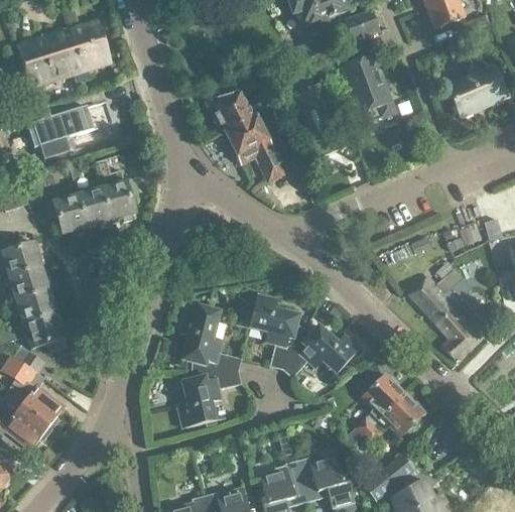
[(289,0),(293,12),(298,11),(304,25),(320,20),(324,27),(333,24),(330,15),(351,7),(348,0),(289,0)]
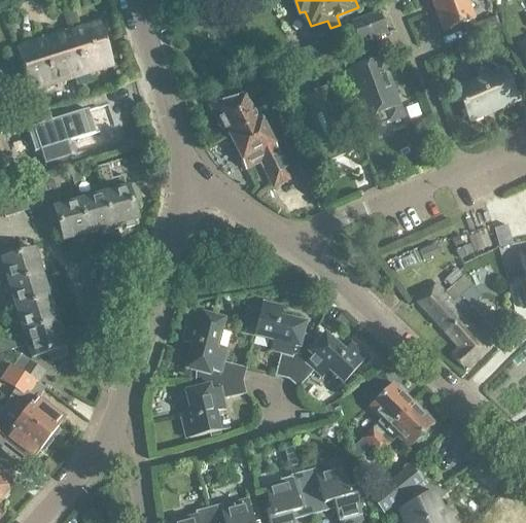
[(477,14),(470,0),(441,0),(435,2),(445,27),(477,14)]
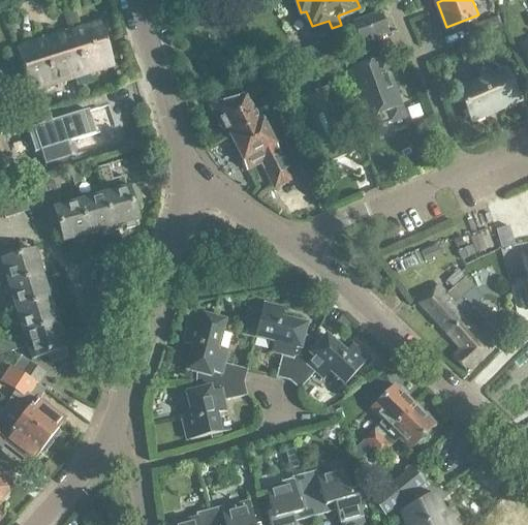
[(390,30),(381,8),(353,20),(362,40),(390,30)]
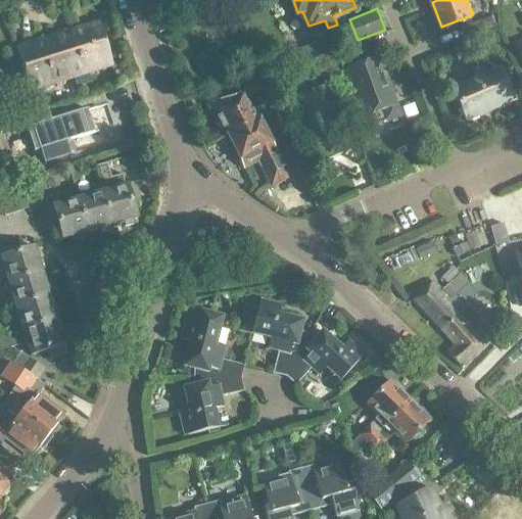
[(98,19),(73,29),(78,46),(66,50),(75,75),(111,62),(98,19)]
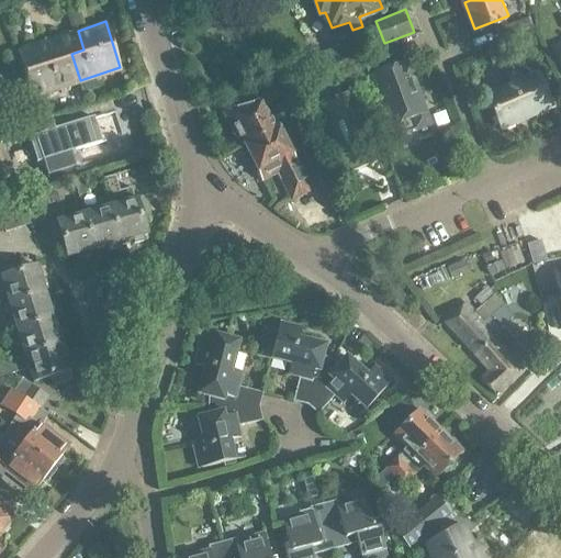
[(78,31),(19,49),(34,96),(80,80),(71,54),(83,49),(78,31)]
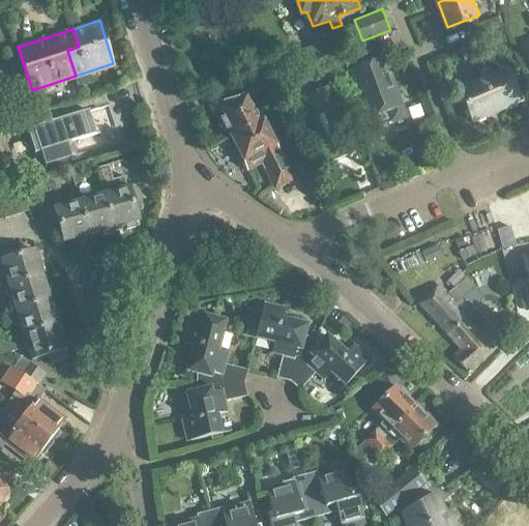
[(476,38),(468,41),(473,54),(481,50),(476,38)]
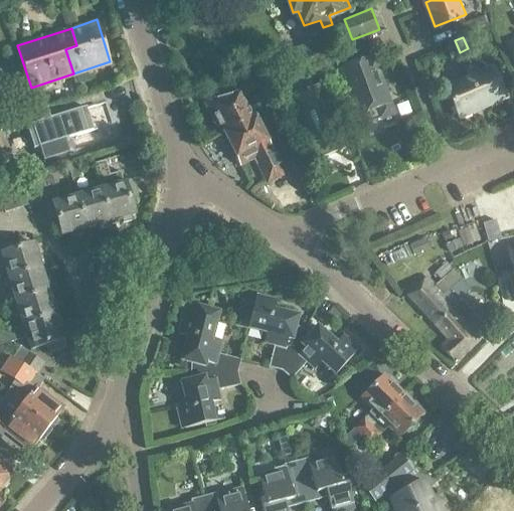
[(338,66),(339,66),(360,125),(396,111),(374,53),(364,57),(357,39),(331,49),(338,66)]
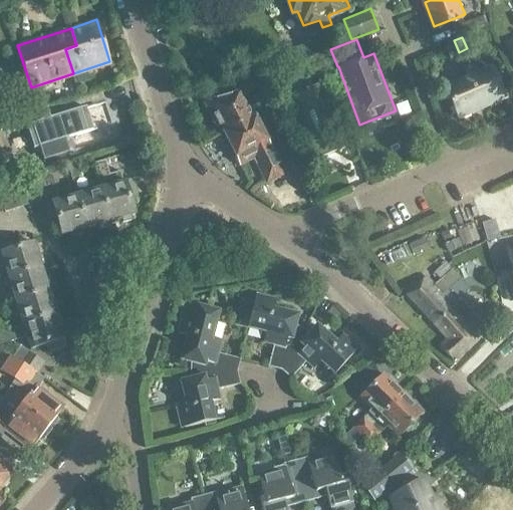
[(451,55),(459,52),(454,40),(447,44),(451,55)]
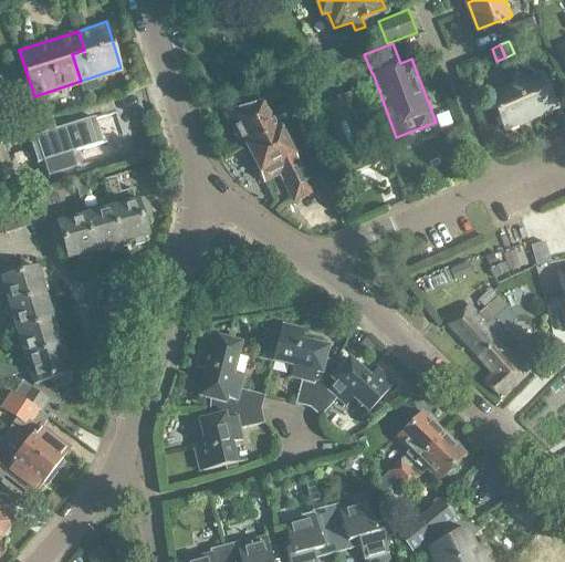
[(505,125),(531,114),(512,71),(509,63),(500,68),(508,86),(491,93),(505,125)]
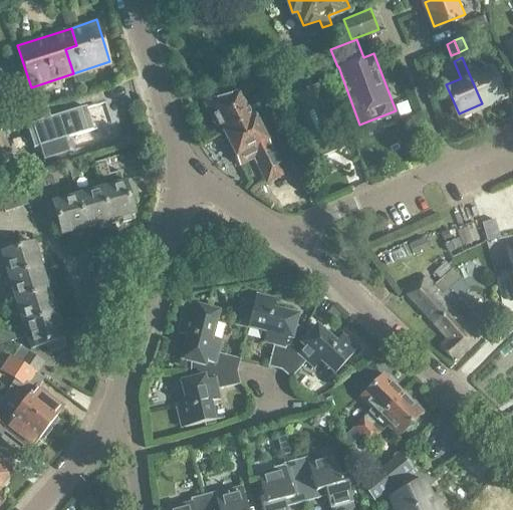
[(493,63),(480,69),(478,63),(476,64),(474,60),(465,64),(482,103),(506,92),(493,63)]
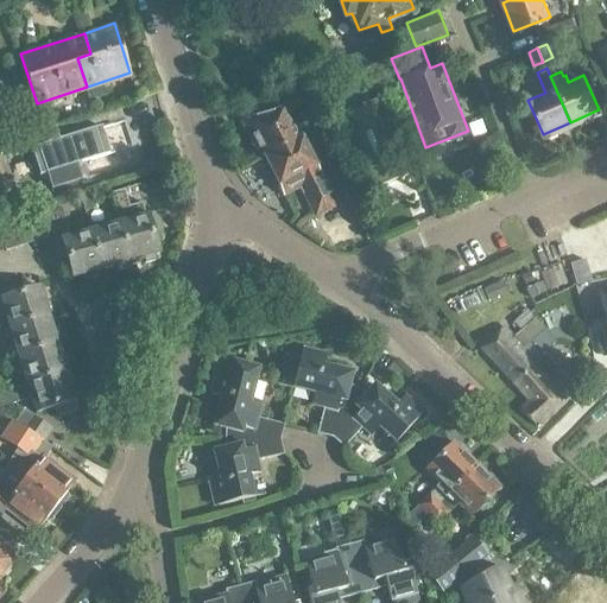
[(332,107),(359,95),(353,84),(327,95),(332,107)]
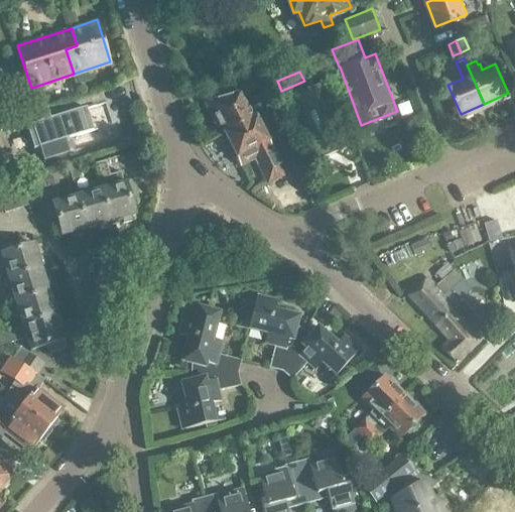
[(261,88),(255,74),(241,81),(248,94),(261,88)]
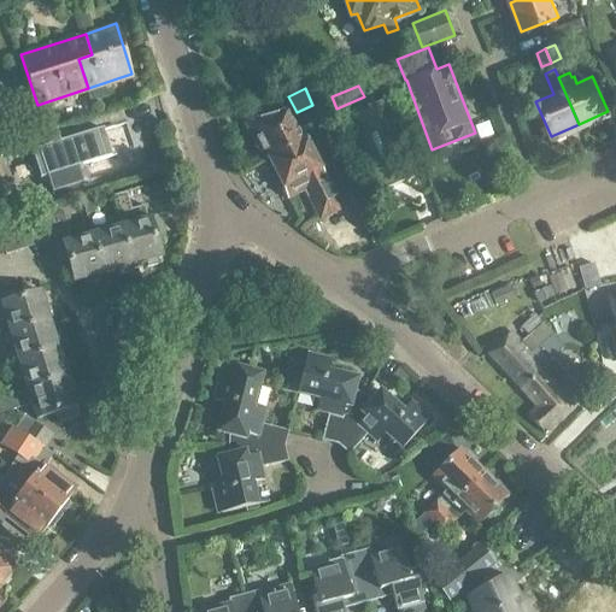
[(411,174),(380,101),(344,117),(375,189),(411,174)]
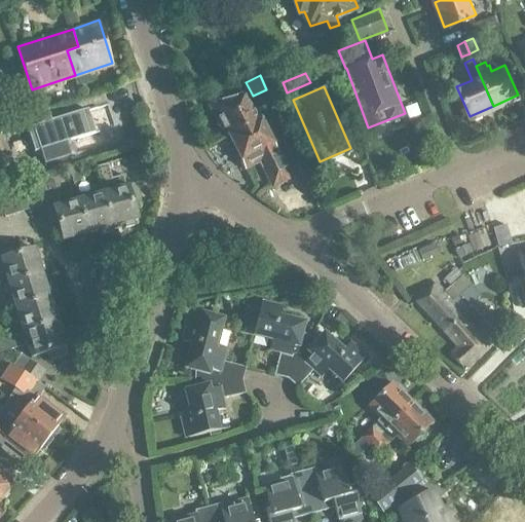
[(228,135),(230,134),(230,133),(249,123),(242,112),(253,107),(246,91),(211,101),(228,135)]
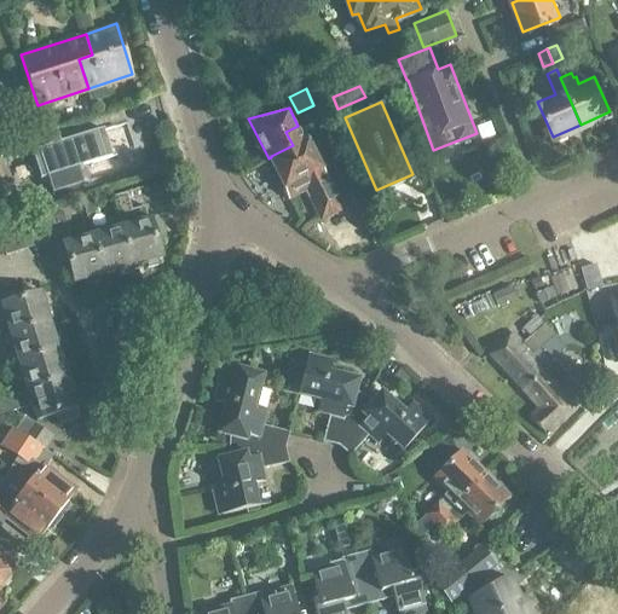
[(271,156),(271,157),(290,195),(309,186),(323,215),(344,204),(327,169),(335,164),(327,150),(331,148),(316,116),(302,123),(298,126),(286,132),(293,145),(271,156)]
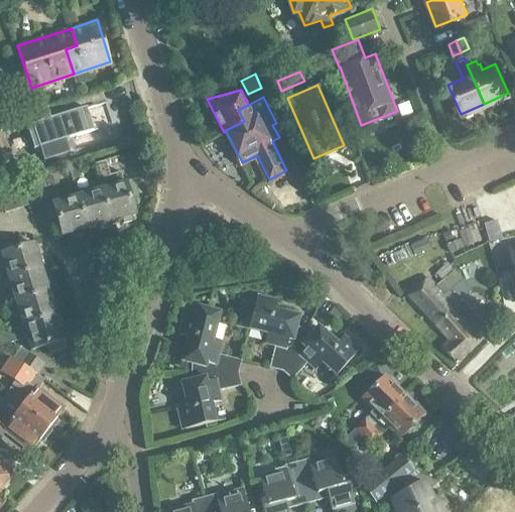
[(6,117),(5,113),(0,114),(0,125),(1,128),(12,125),(14,129),(27,125),(34,147),(40,145),(46,163),(78,153),(73,135),(94,128),(87,104),(51,116),(49,109),(47,103),(6,117)]
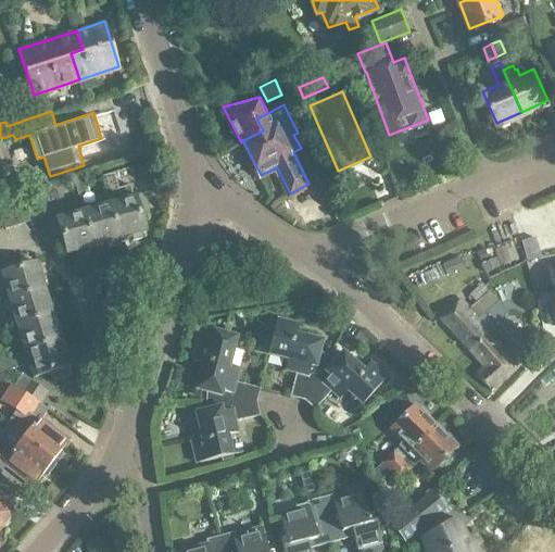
[(102,174),(109,200),(106,201),(117,237),(131,233),(133,237),(144,235),(142,229),(146,229),(140,210),(149,208),(144,191),(136,193),(136,192),(134,193),(130,183),(120,186),(115,171),(102,174)]
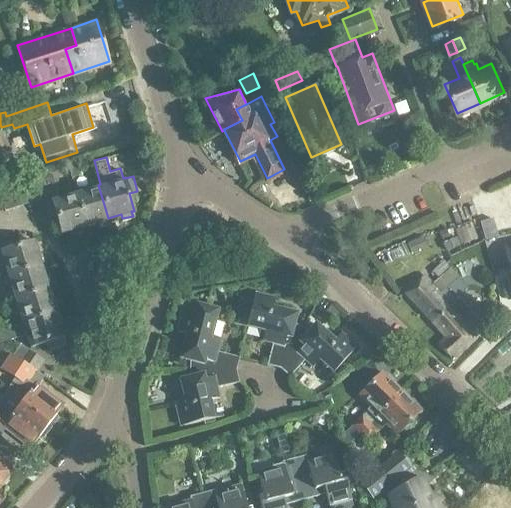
[(72,175),(81,172),(77,160),(68,162),(72,175)]
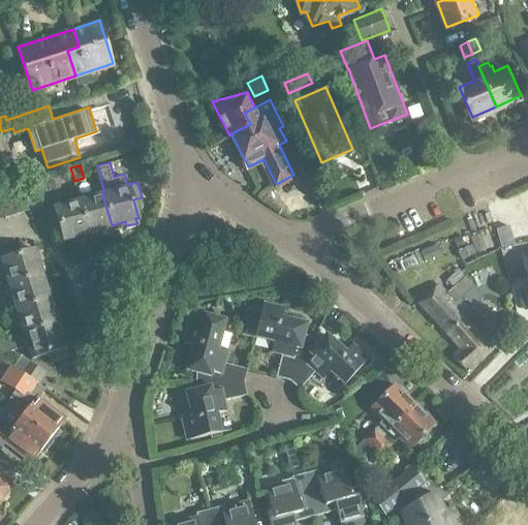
[(23,183),(11,187),(19,211),(30,208),(23,183)]
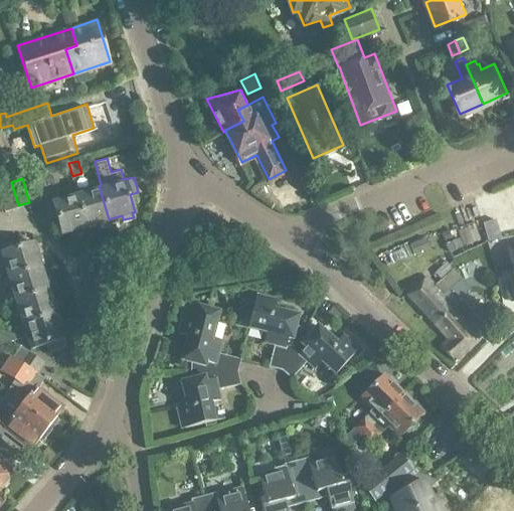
[(0,191),(6,209),(18,205),(11,182),(0,185),(0,191)]
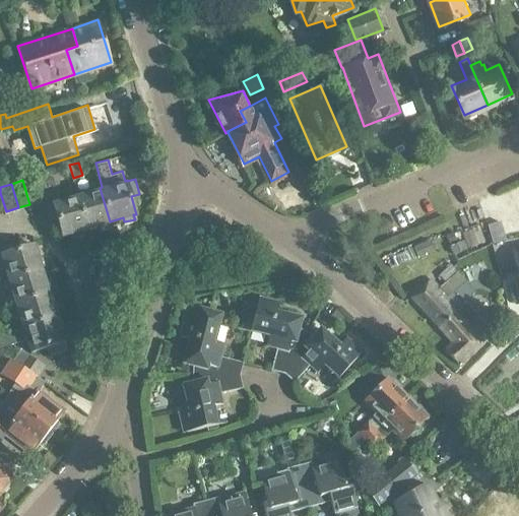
[(86,191),(75,194),(84,229),(99,224),(100,230),(111,227),(110,221),(100,188),(86,191)]
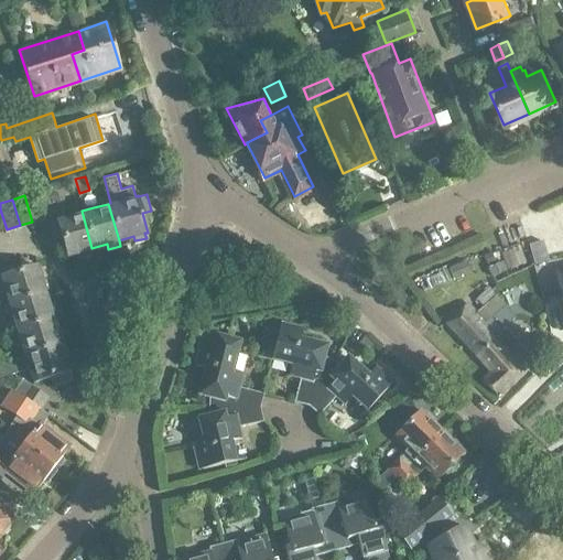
[(93,252),(91,248),(82,211),(50,219),(55,237),(63,235),(68,255),(80,251),(82,256),(93,252)]
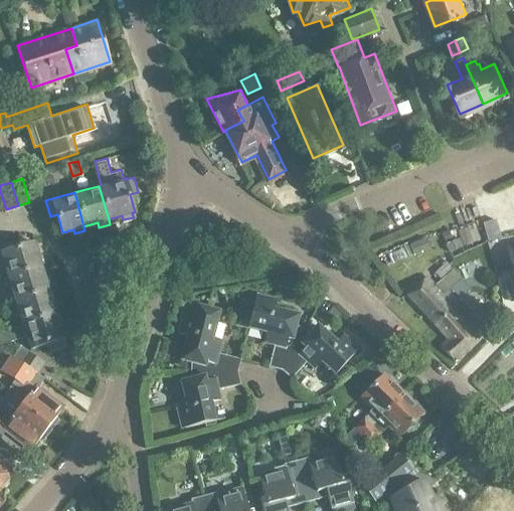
[(502,235),(497,217),(484,221),(489,238),(502,235)]
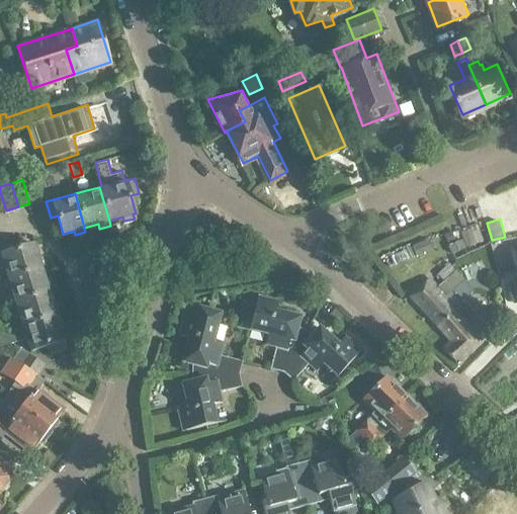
[(483,238),(476,223),(461,229),(468,244),(483,238)]
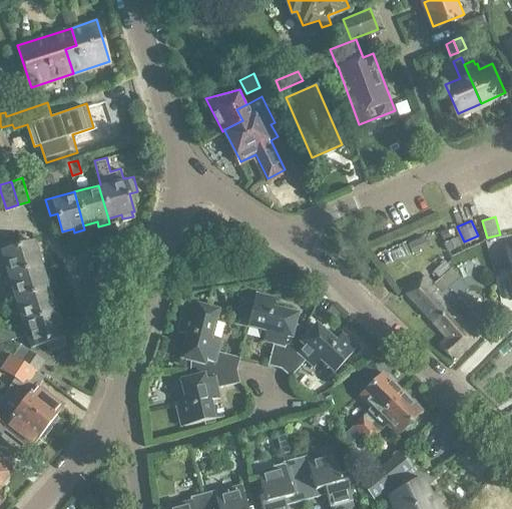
[(448,226),(440,229),(444,237),(452,234),(448,226)]
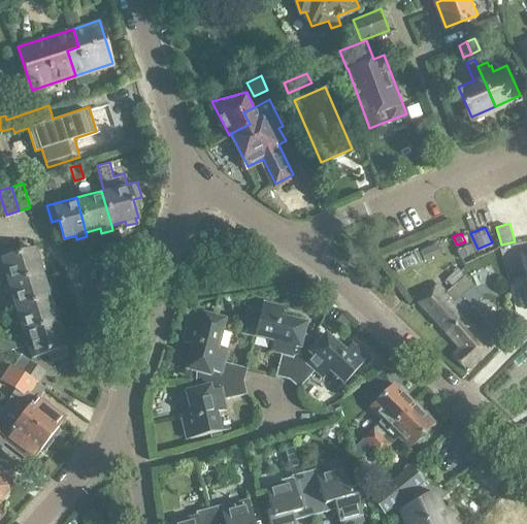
[(442,251),(438,241),(420,249),(424,259),(442,251)]
